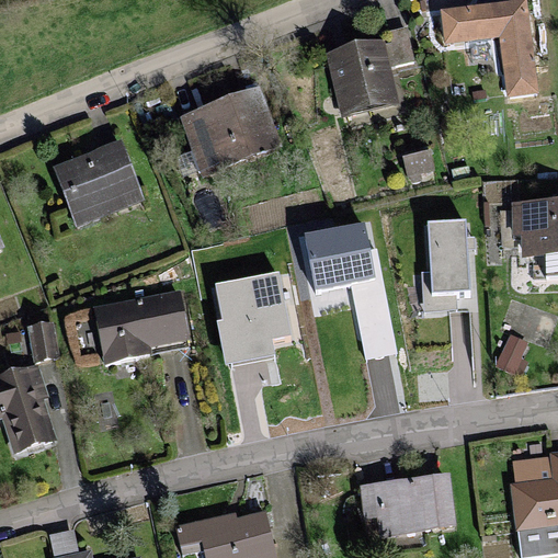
[(528,0),(443,9),(446,42),(500,36),(507,99),(538,95),(528,0)]
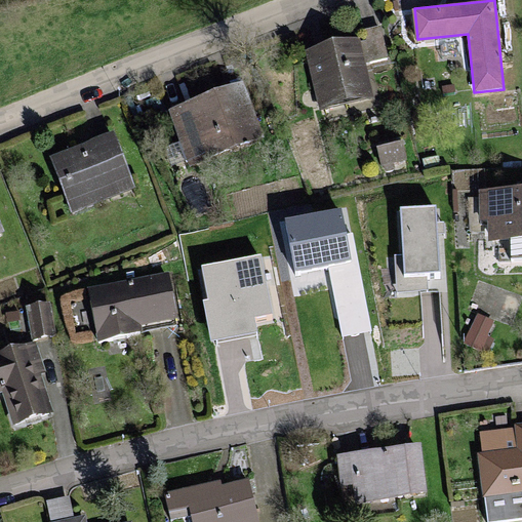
[(353,39),(298,50),(310,106),(364,94),(353,39)]
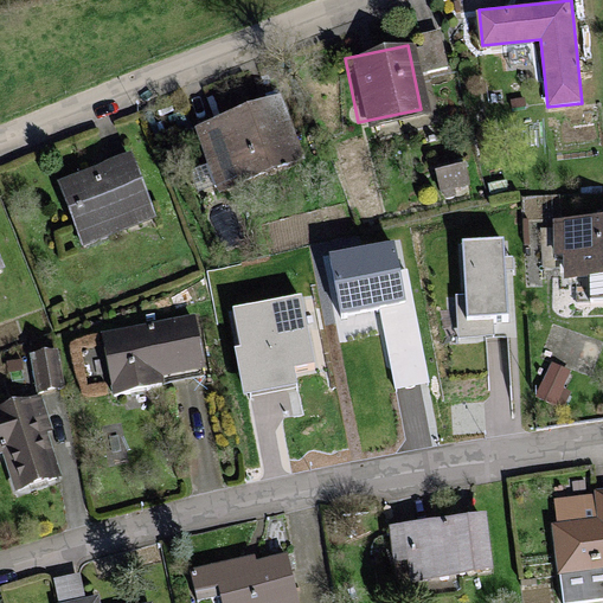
[(274,98),(187,128),(209,190),(295,160),(274,98)]
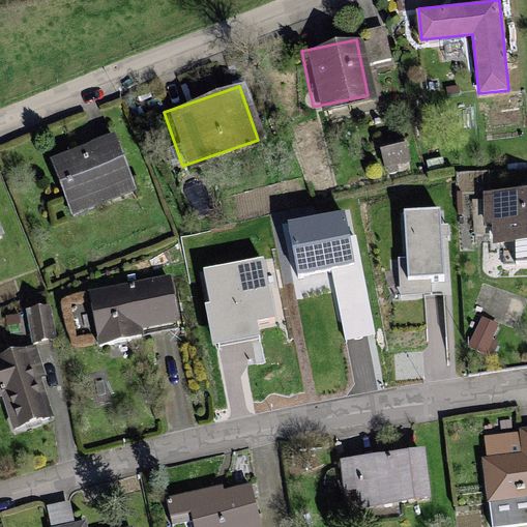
[(112,133),(51,156),(72,214),(134,191),(112,133)]
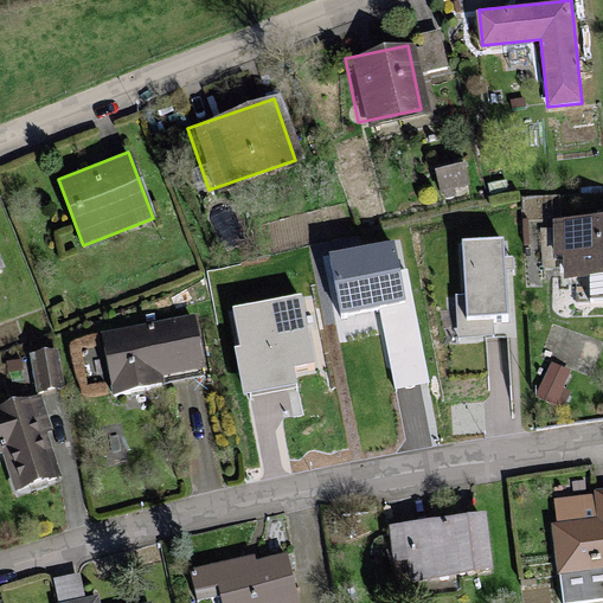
[(602,216),(556,216),(555,254),(565,254),(565,274),(602,274),(602,216)]
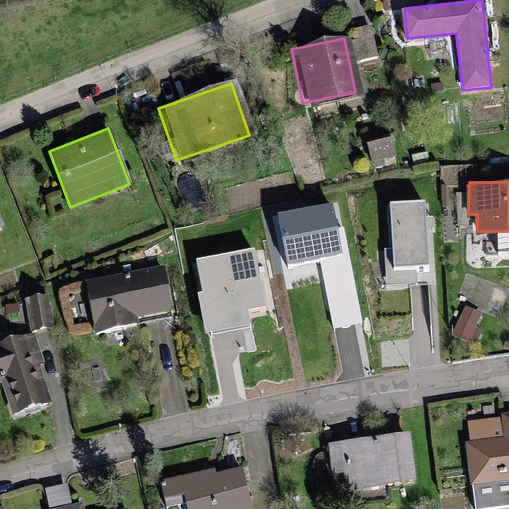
[(420,199),(389,201),(392,262),(424,260),(420,199)]
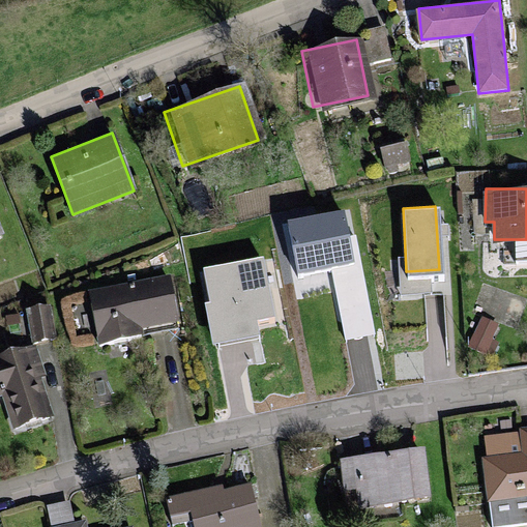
[(341,207),(286,218),(296,268),(351,258),(341,207)]
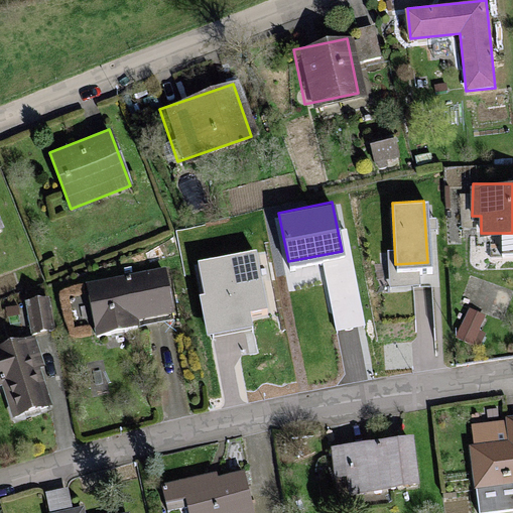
[(253,248),(197,259),(203,292),(198,292),(205,330),(248,322),(246,306),(263,303),(253,248)]
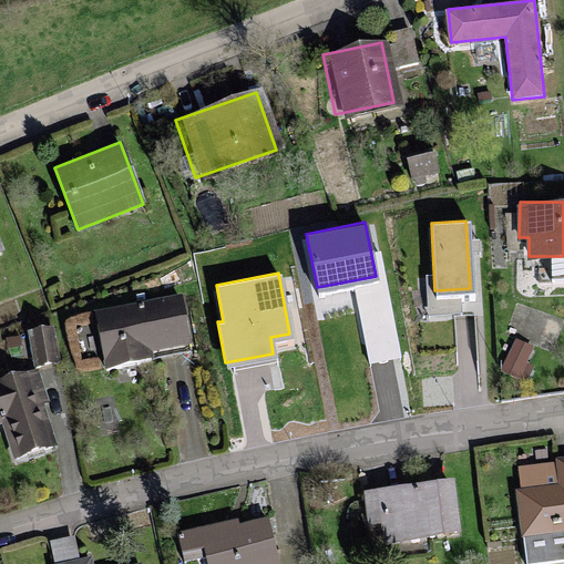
[(172,293),(90,308),(100,360),(182,345),(172,293)]
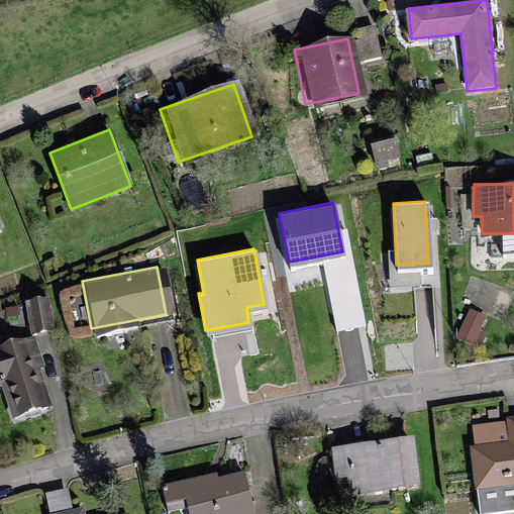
[(32,333),(0,342),(0,393),(6,415),(53,401),(32,333)]
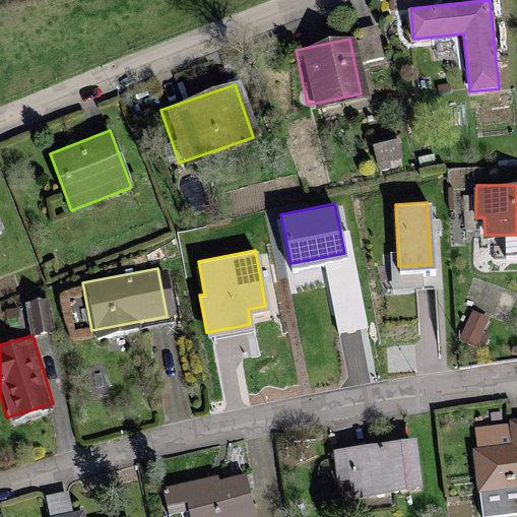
[(478,446),(474,447),(485,516),(516,512),(516,418),(475,426),(478,446)]
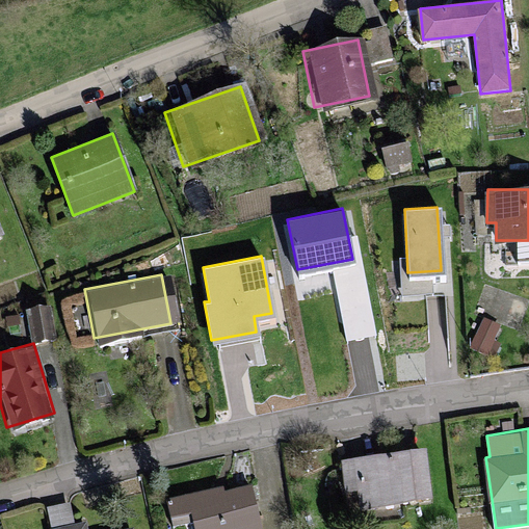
[(429,448),(342,460),(350,521),(402,513),(401,504),(437,500),(429,448)]
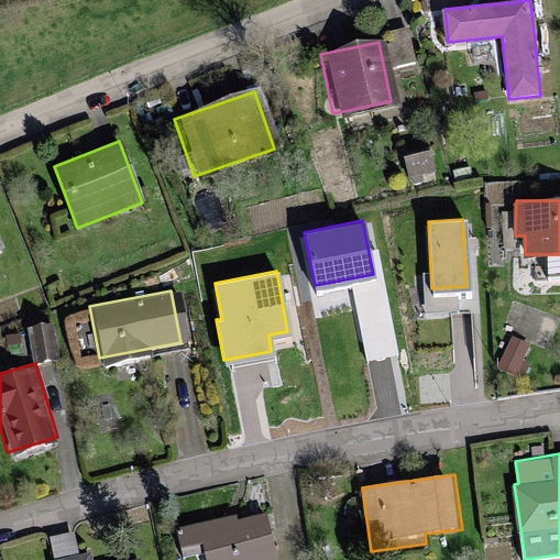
[(235,513),(175,525),(180,547),(205,542),(208,559),(280,559),(270,513),(237,519),(235,513)]
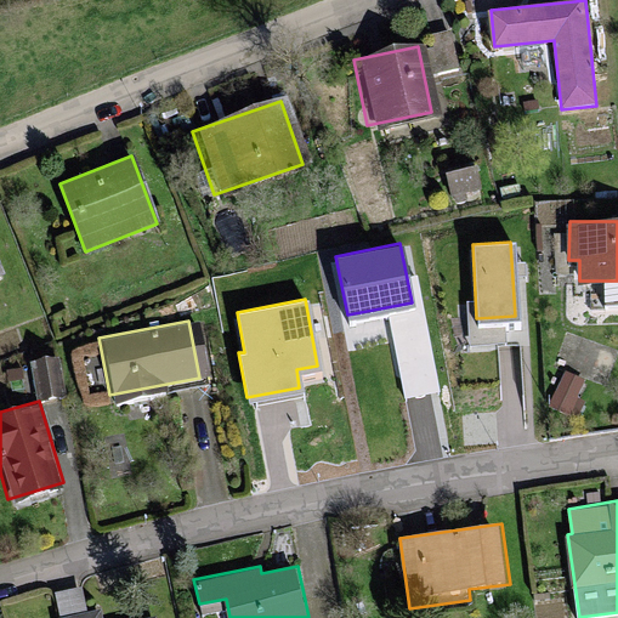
[(103,617),(101,606),(55,616),(55,617),(156,617),(154,612),(124,617),(103,617)]
